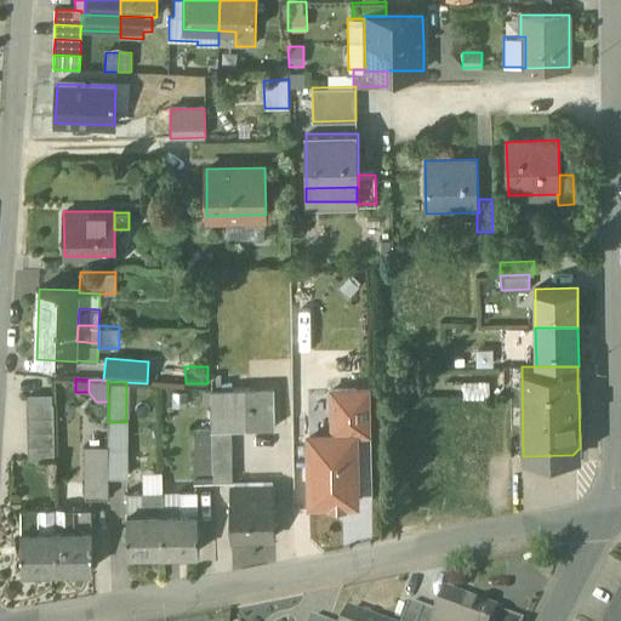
[(463,383),(463,398),(489,397),(489,382),(463,383)]
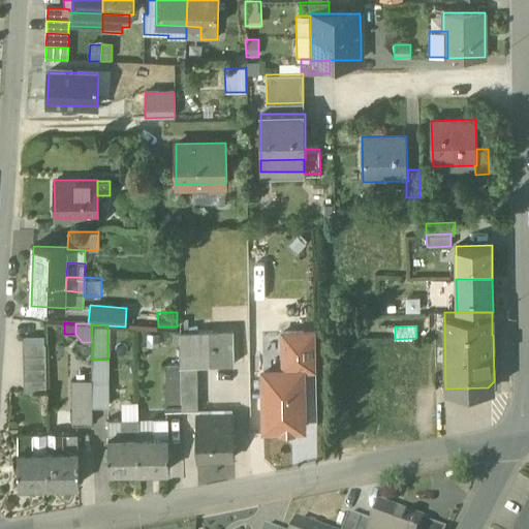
[(283,369),(283,373),(303,372),(303,370),(315,370),(315,332),(282,333),(283,352),(289,351),(294,358),(296,369),(283,369)]
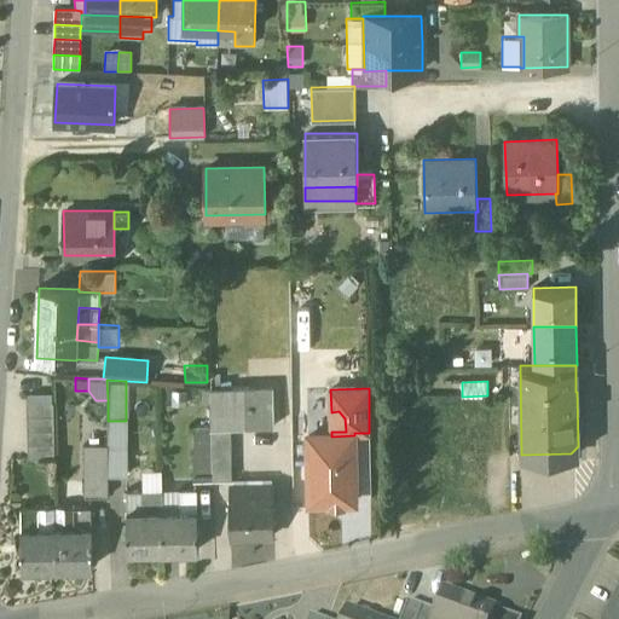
[(247,392),(247,428),(275,428),(275,391),(247,392)]
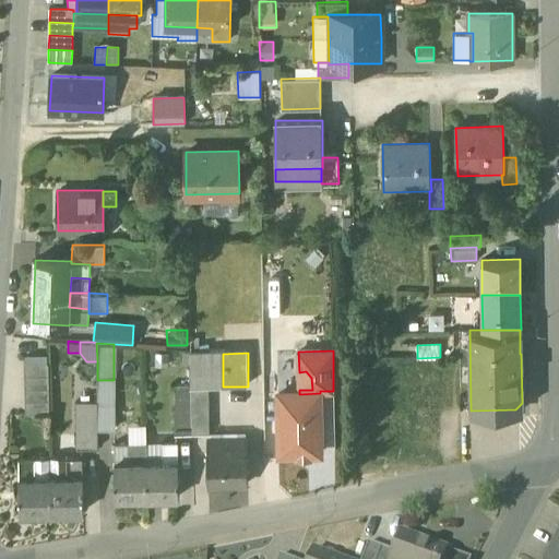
[(207,368),(207,388),(223,387),(223,354),(190,354),(190,368),(207,368)]
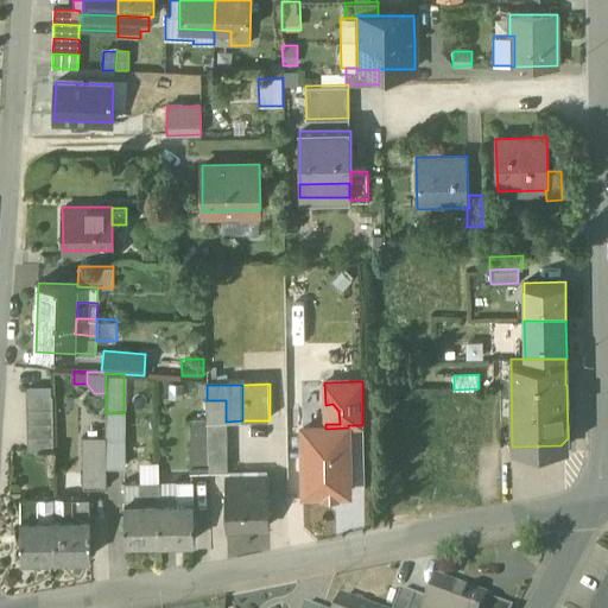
[(26,386),(27,396),(52,396),(52,386),(26,386)]
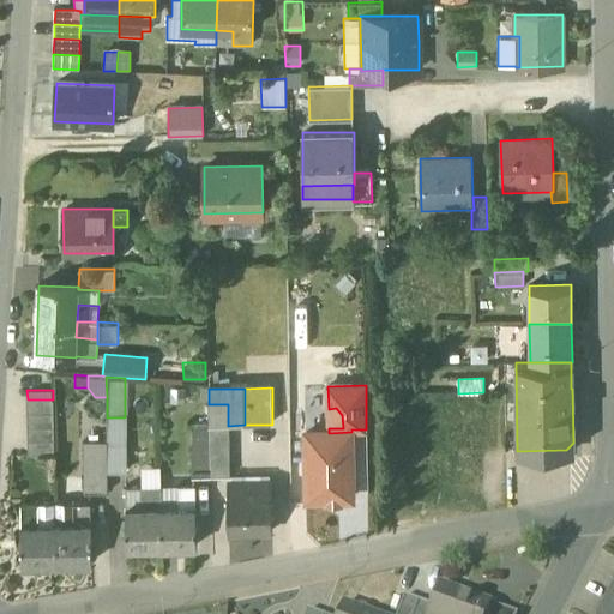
[(28,399),(29,455),(54,453),(53,399),(28,399)]
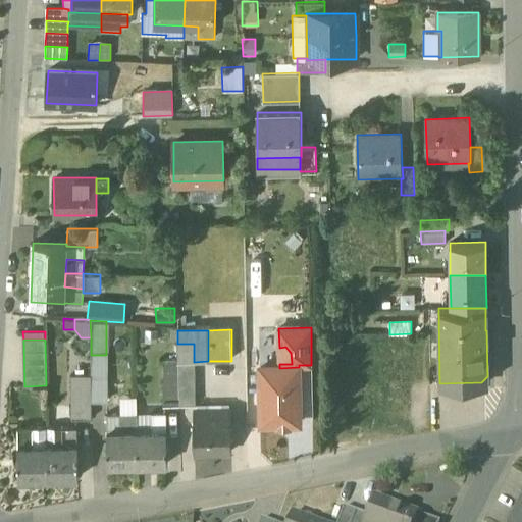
[(177,362),(178,374),(195,374),(194,362),(194,344),(177,344),(177,362)]
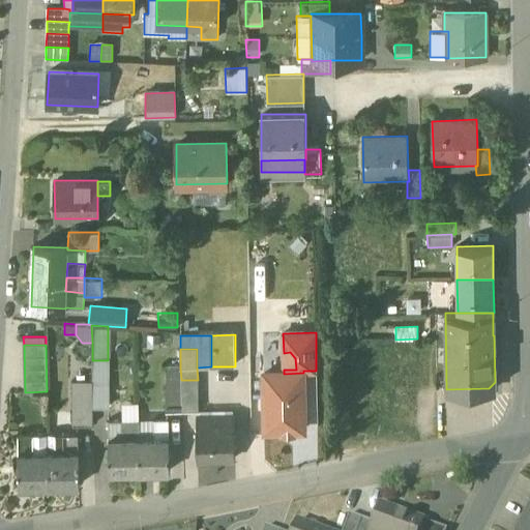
[(284,353),(284,370),(296,370),(295,358),(290,352),(284,353)]
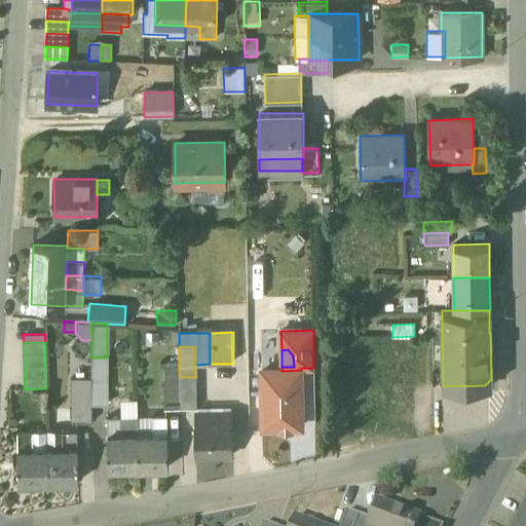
[(91,358),(91,377),(92,377),(92,405),(108,405),(107,358),(91,358)]
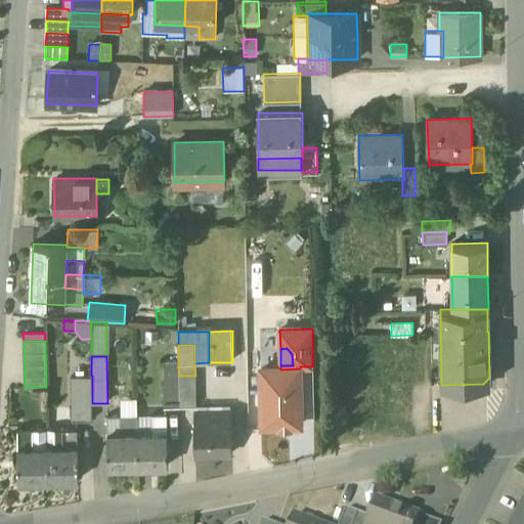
[(164,406),(179,406),(179,376),(178,363),(166,363),(163,363),(164,406)]
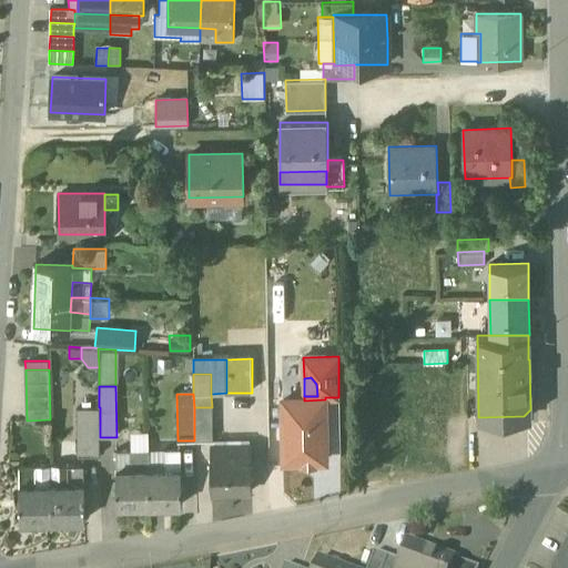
[(302,463),(302,465),(315,465),(315,460),(326,459),(325,399),(304,401),(282,401),(283,463),(302,463)]
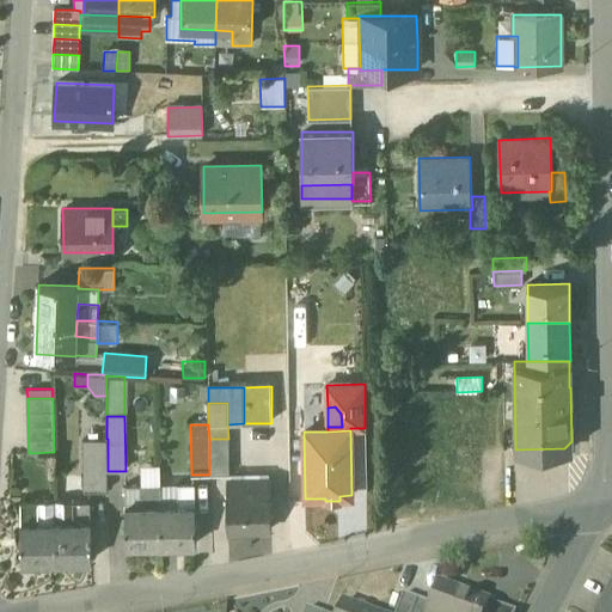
[(108,490),(108,471),(108,439),(106,439),(86,440),(86,490),(108,490)]
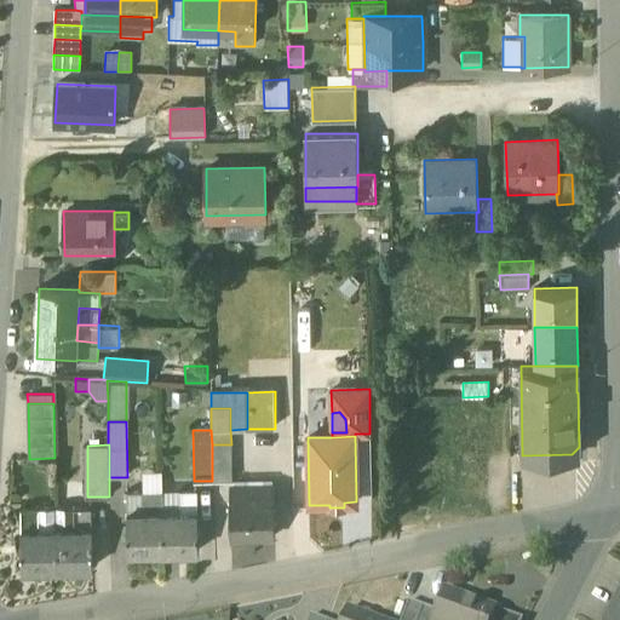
[(231,445),(212,445),(212,481),(231,481),(231,445)]
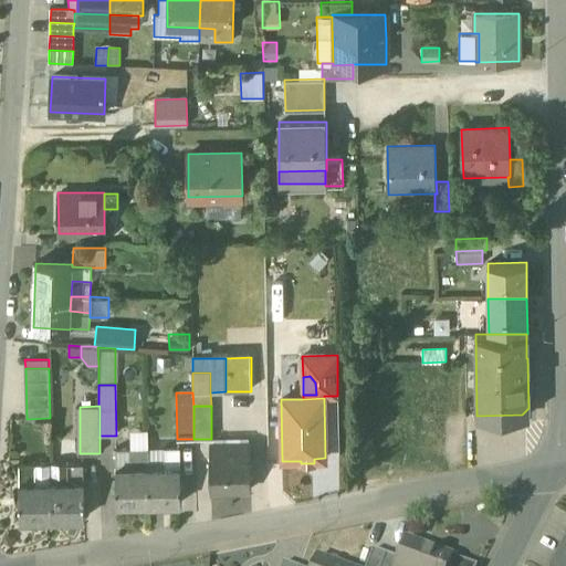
[(19,419),(19,444),(41,444),(40,419),(19,419)]
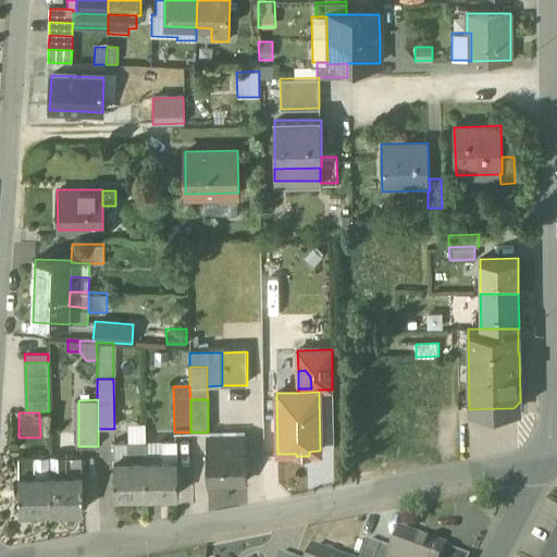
[(130,441),(145,441),(145,422),(127,422),(127,441),(130,441)]
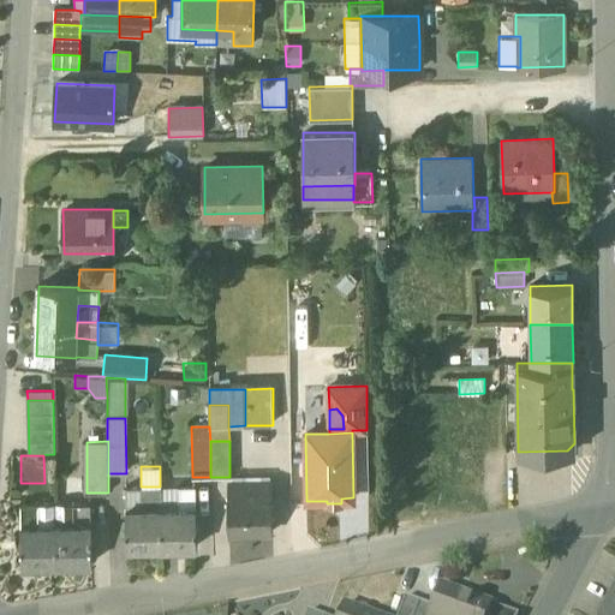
[(226,484),(227,531),(273,531),(273,483),(226,484)]
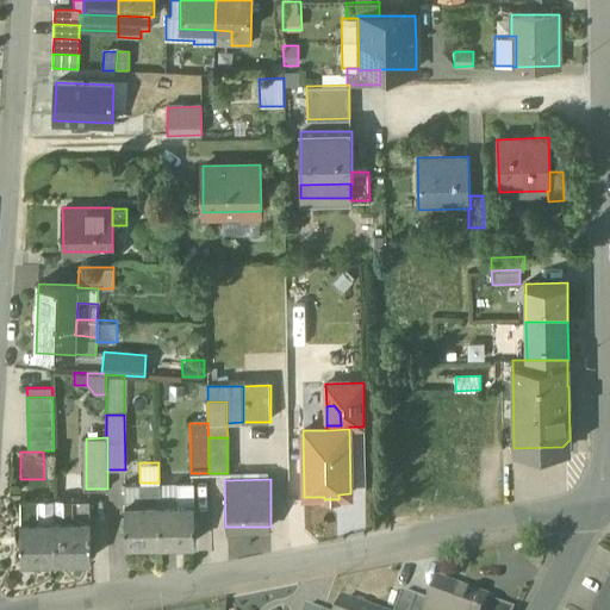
[(178,503),(160,504),(160,542),(194,542),(193,503),(192,503),(191,481),(176,483),(178,503)]
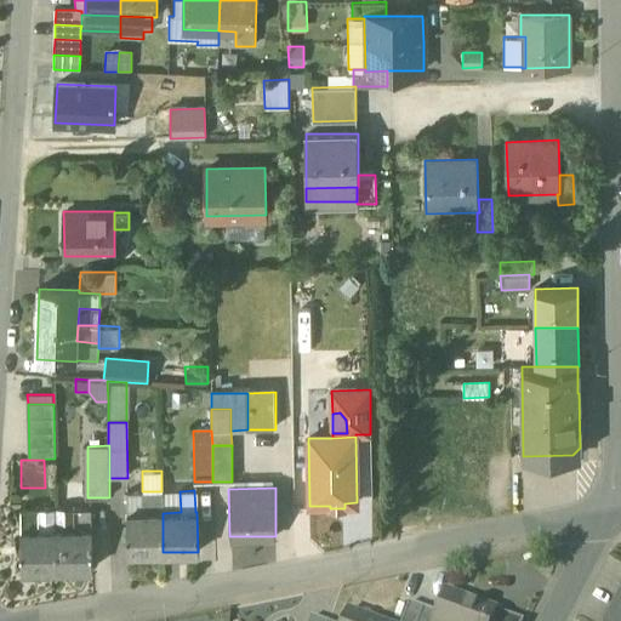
[(163,552),(163,513),(146,513),(144,491),(142,491),(127,493),(129,513),(126,513),(126,553),(163,552)]
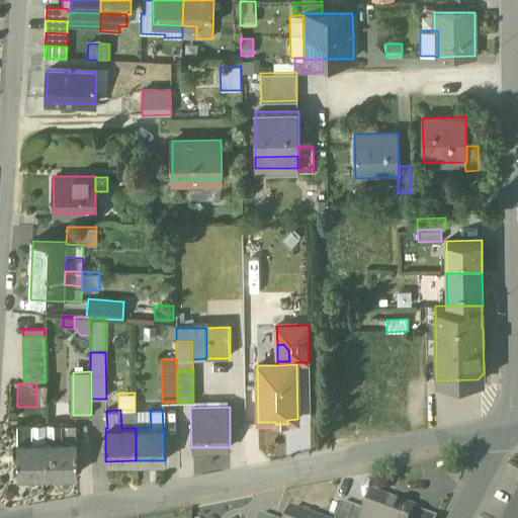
[(135,410),(120,410),(121,428),(136,428),(135,410)]
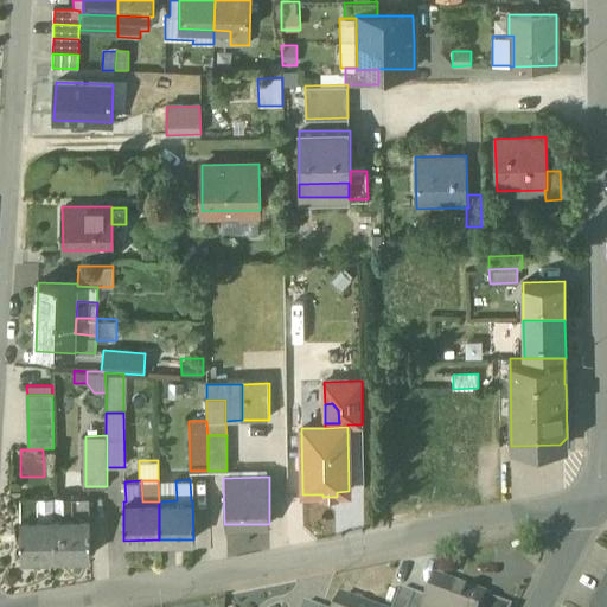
[(177,500),(176,480),(158,480),(159,502),(177,500)]
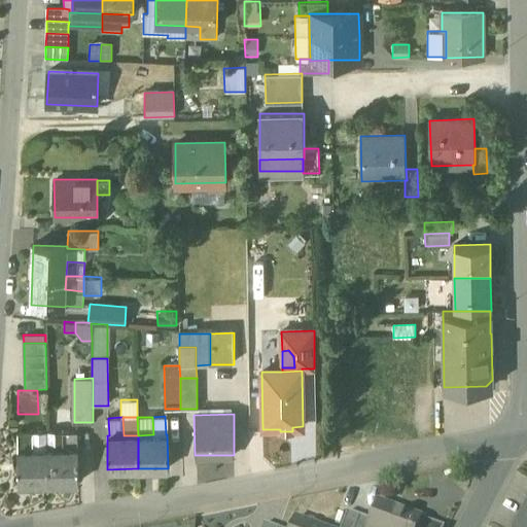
[(64,449),(47,450),(33,449),(33,432),(18,432),(19,449),(18,449),(18,484),(48,484),(78,483),(78,449),(77,449),(77,431),(64,431),(64,449)]
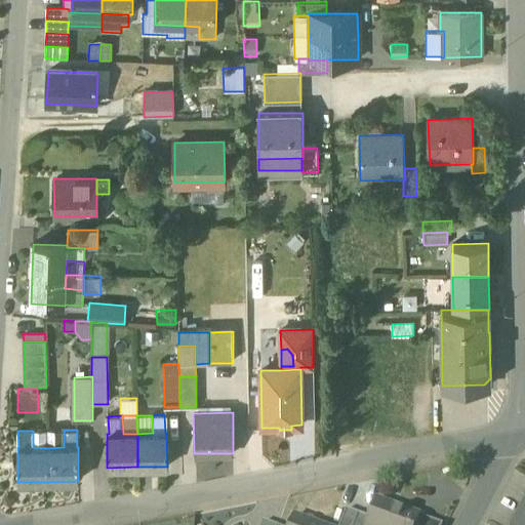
[(33,447),(47,448),(47,430),(33,431),(33,447)]
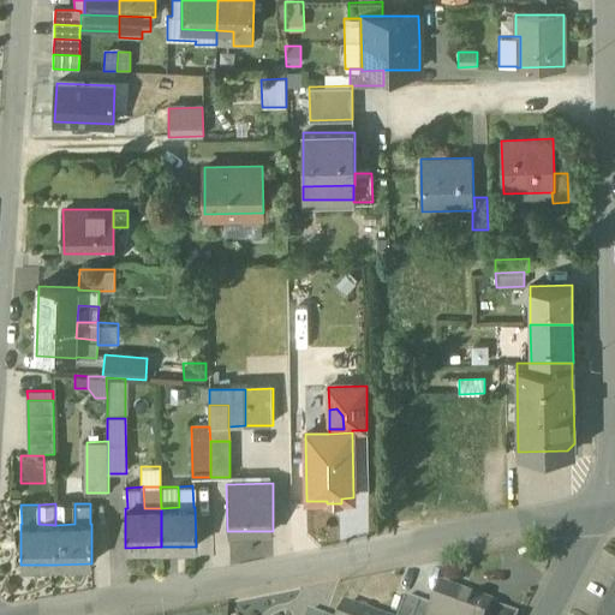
[(75,503),(55,503),(55,525),(75,524),(75,503)]
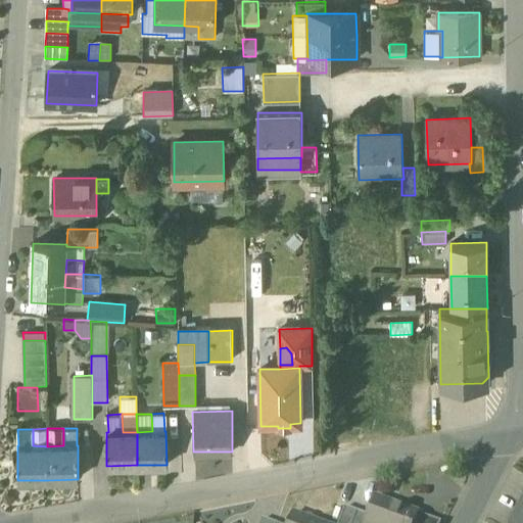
[(416,522),(418,519),(418,517),(375,501),(368,520),(366,522),(416,522)]
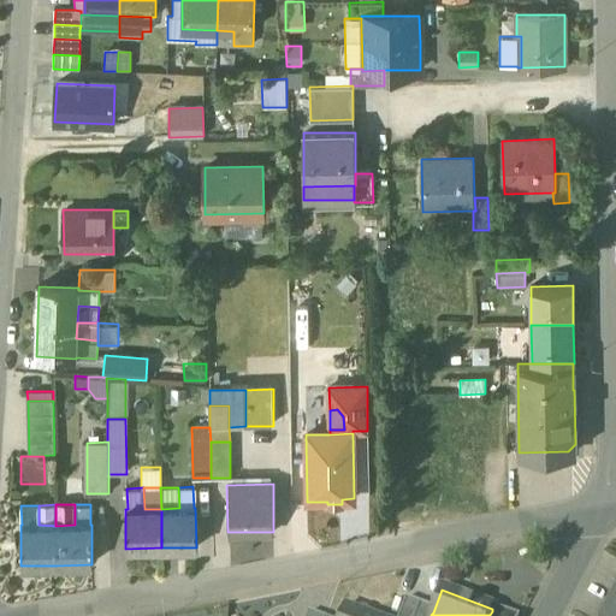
[(615,615),(615,593),(604,615),(615,615)]
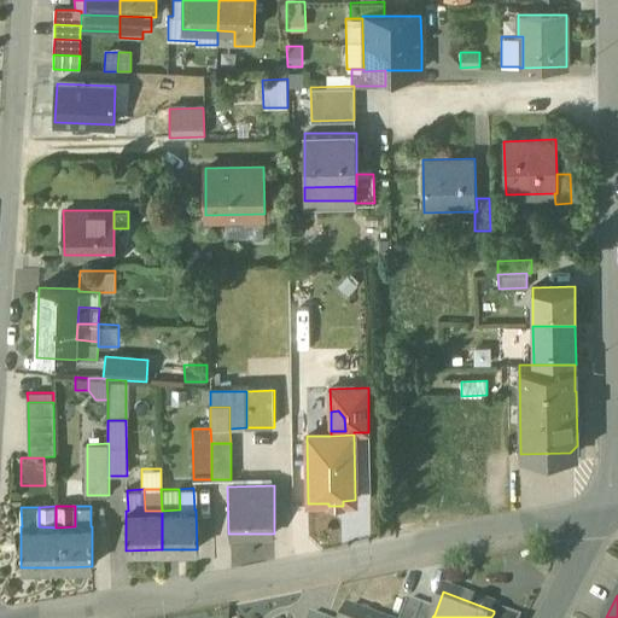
[(432,617),(435,614),(421,610),(408,605),(402,617),(432,617)]
